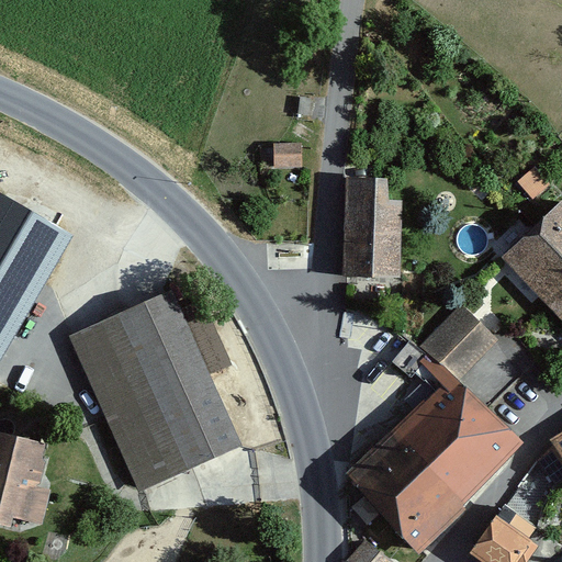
[(312,94),(296,93),(295,115),(311,116),(312,94)]
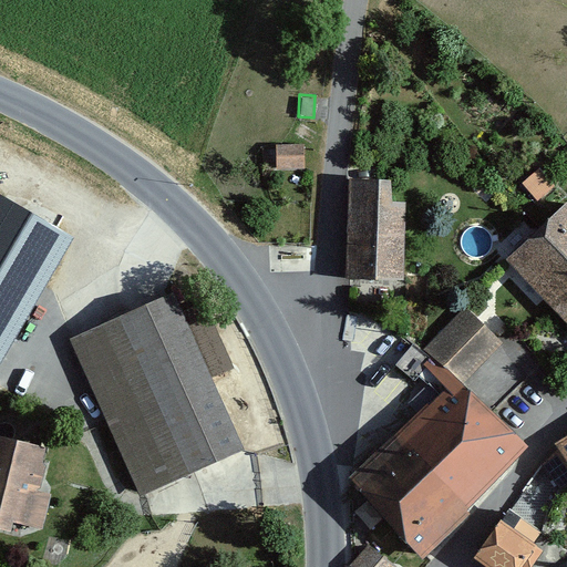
[(275,171),(305,171),(305,148),(275,148),(275,171)]
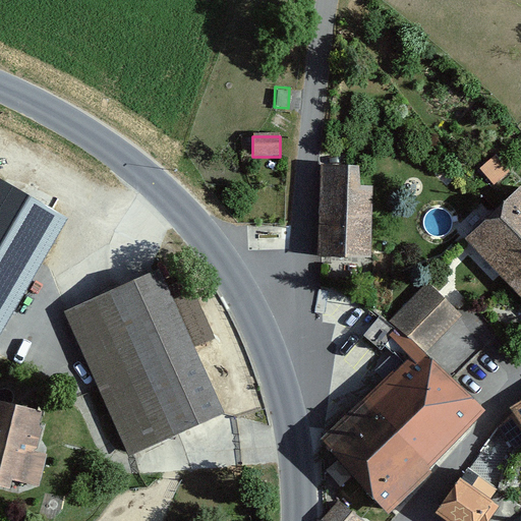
[(321,164),(317,254),(369,257),(372,185),(358,185),(359,166),(321,164)]
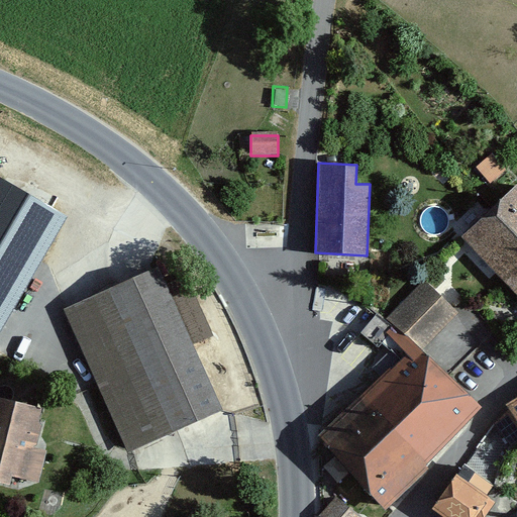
[(0,329),(68,213),(0,174),(0,329)]
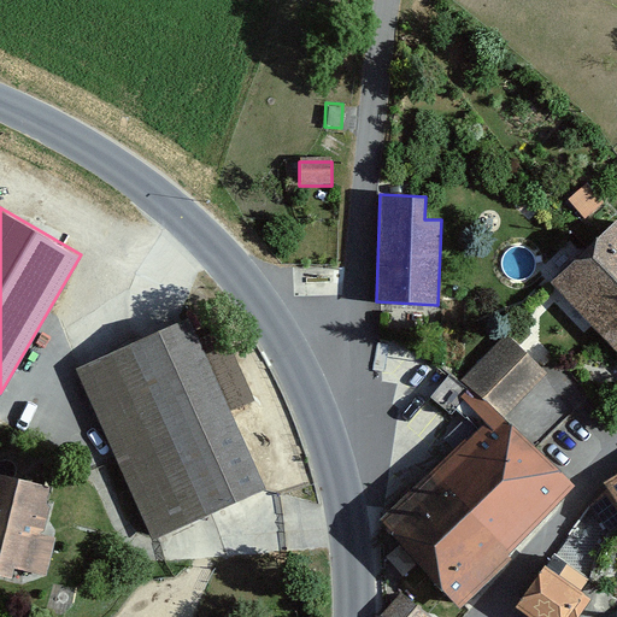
[(552,286),(587,322),(616,292),(616,225),(615,224),(552,286)]
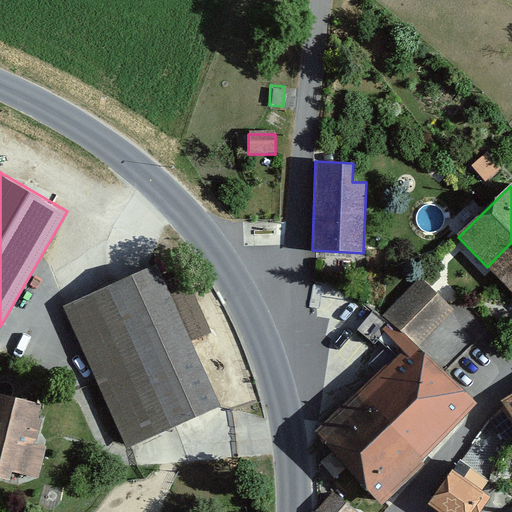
[(511,242),(487,267),(511,291),(511,242)]
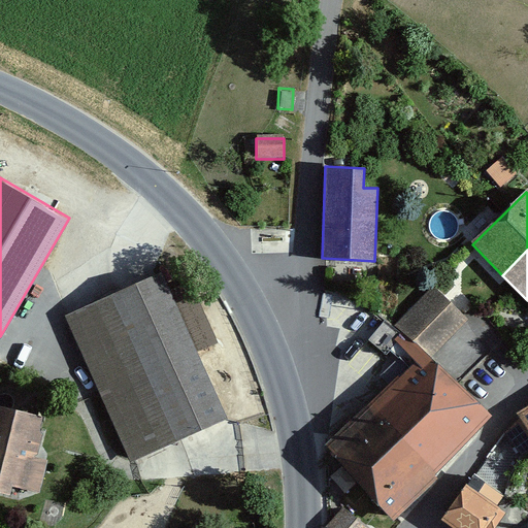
[(129,458),(223,420),(163,272),(69,310),(129,458)]
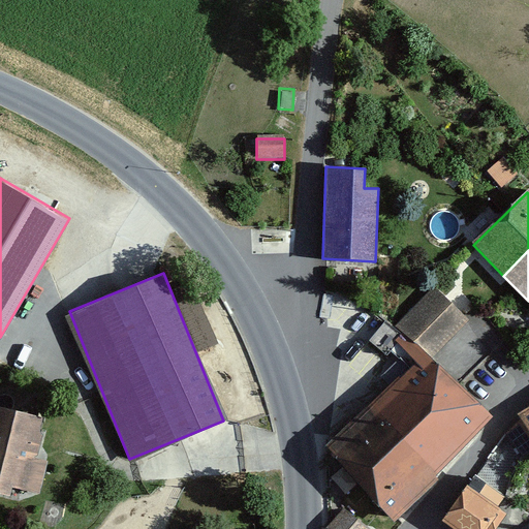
[(396,323),(436,361),(473,322),(444,296),(433,284),(396,323)]
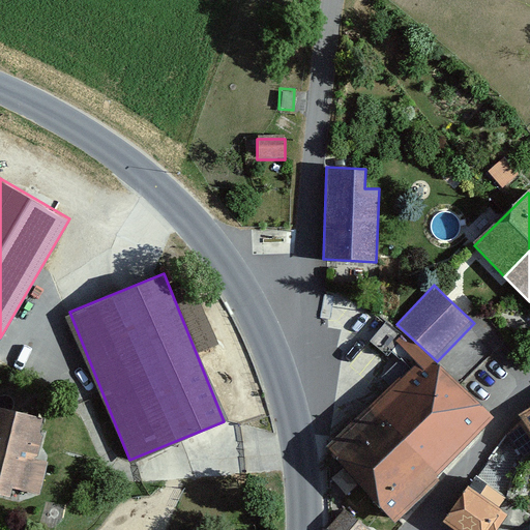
[(429,427),(462,393),(421,353),(390,322),(367,345),(386,363),(399,375),(388,386),(429,427)]
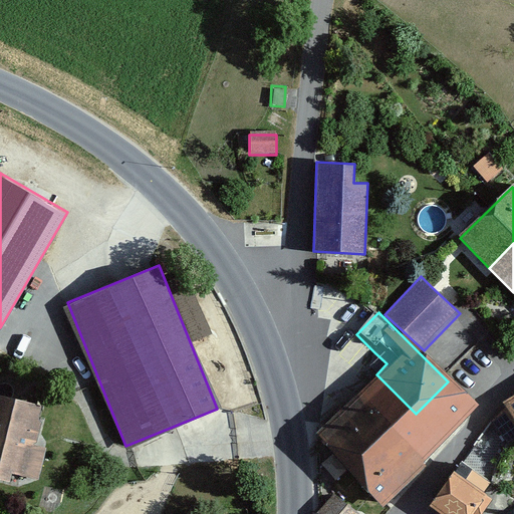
[(401,430),(416,414),(376,374),(360,391),(344,406),(384,445),(401,430)]
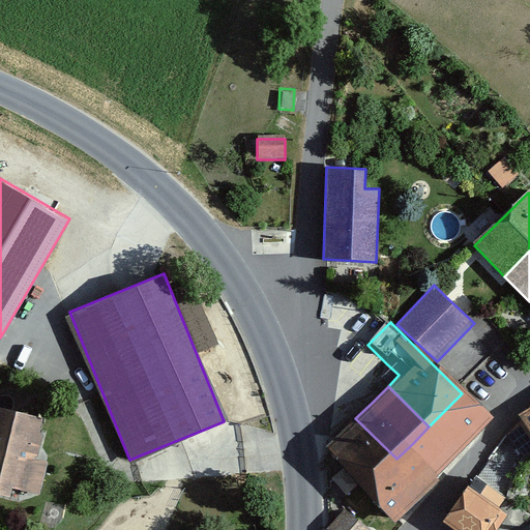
[(449,464),(491,421),(462,393),(429,427),(413,443),(442,471),(449,464)]
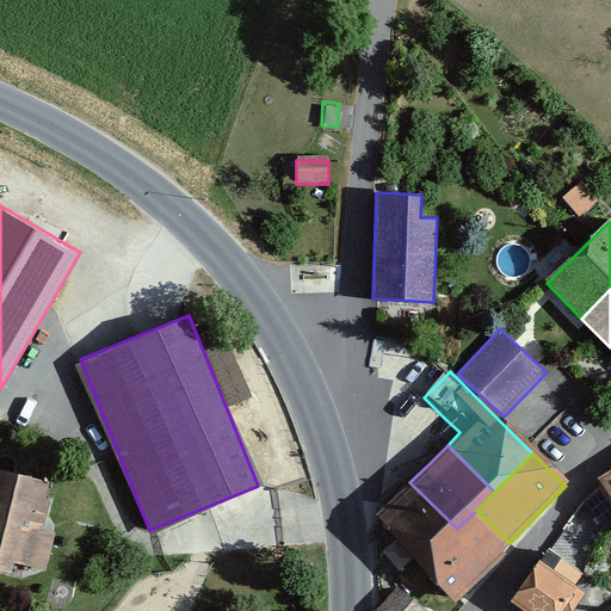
[(610,466),(594,476),(610,510),(610,466)]
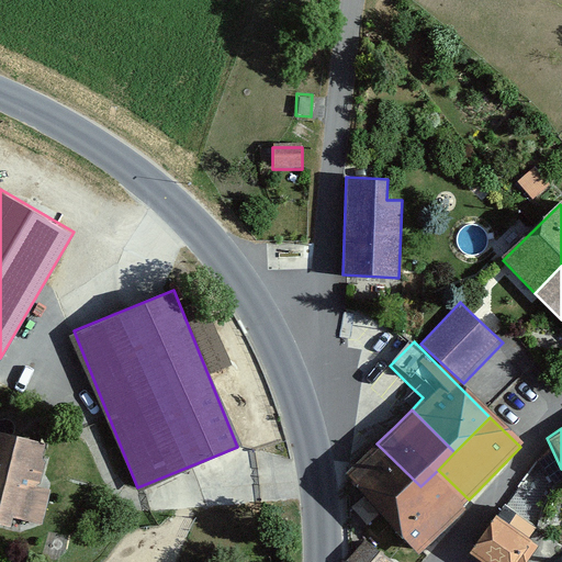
[(0,433),(0,526),(9,529),(12,514),(40,521),(47,490),(32,485),(43,445),(0,433)]
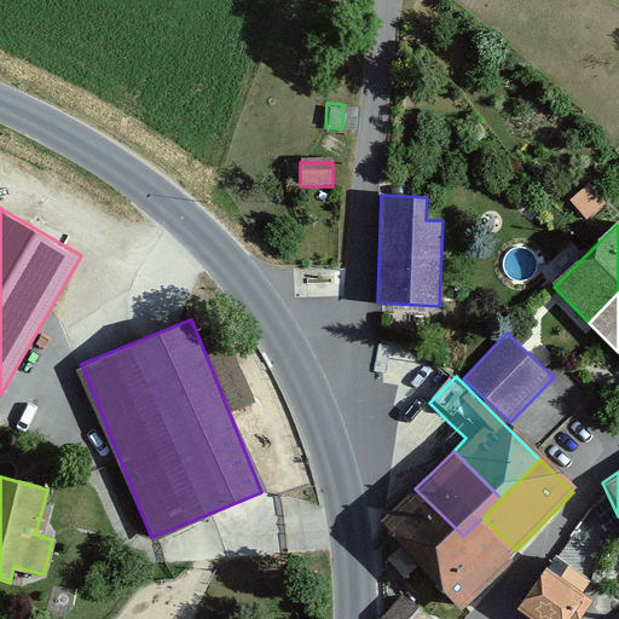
[(428,572),(463,536),(415,489),(403,501),(393,491),(379,504),(383,509),(389,515),(380,524),(428,572)]
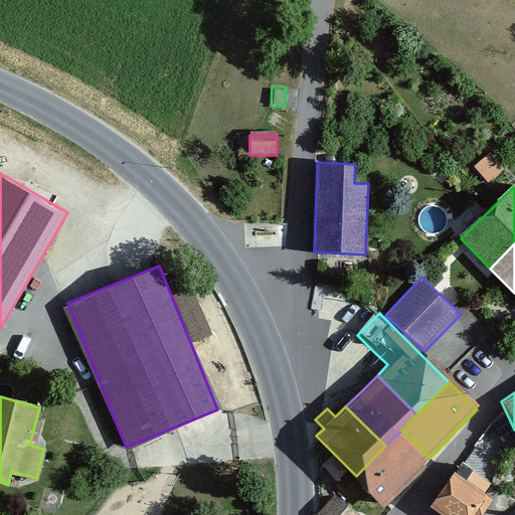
[(396,491),(430,458),(401,431),(385,446),(356,476),(384,503),(396,491)]
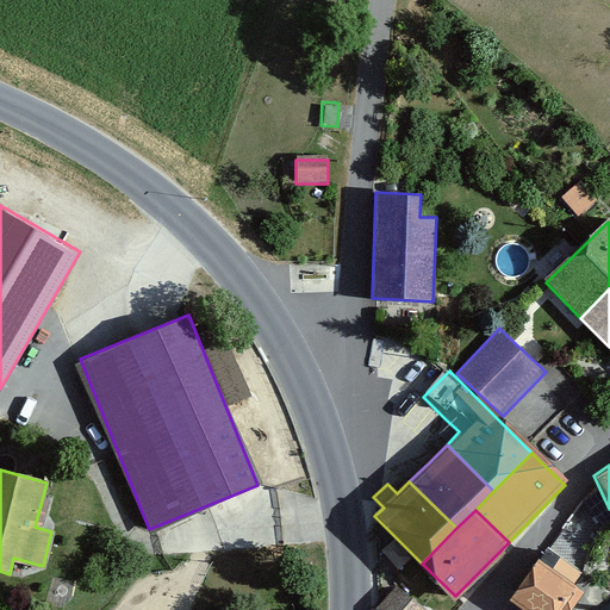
[(565,609),(579,591),(536,559),(506,599),(521,609),(565,609)]
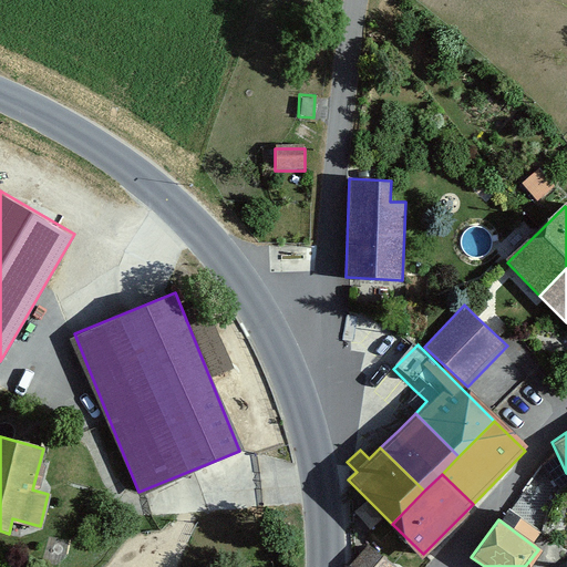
[(394,566),(368,544),(349,565),(350,566),(394,566)]
